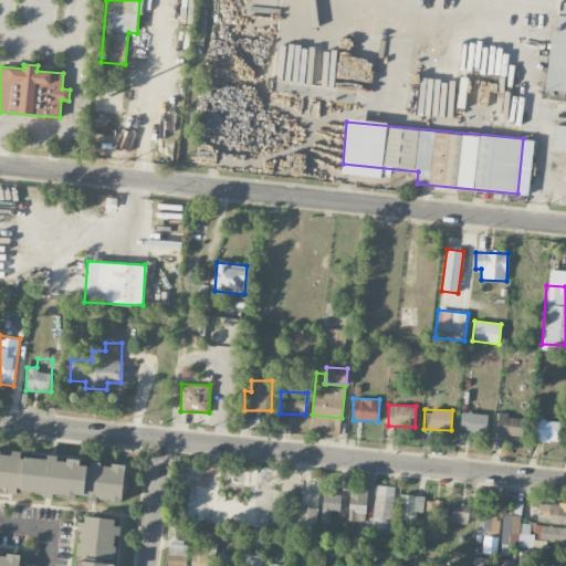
[(460,431),(486,432),(488,413),(461,412),(460,431)]
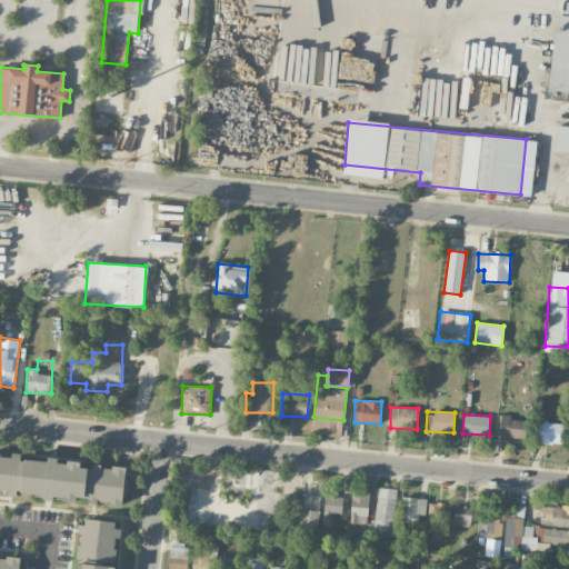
[(527,418),(499,418),(499,437),(526,438),(527,418)]
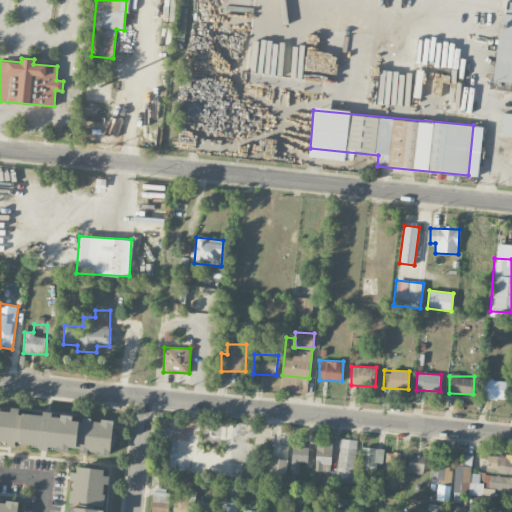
[(505,400),(505,380),(481,380),(481,399),(505,400)]
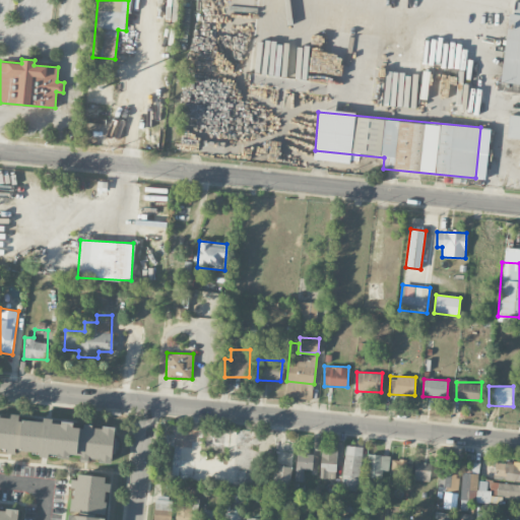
[(0,449),(0,414),(117,428),(113,462),(0,449)]
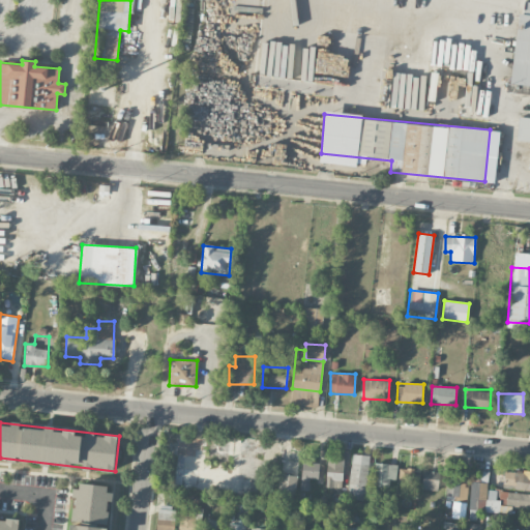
[(371,457),(353,453),(347,498),(364,500),(371,457)]
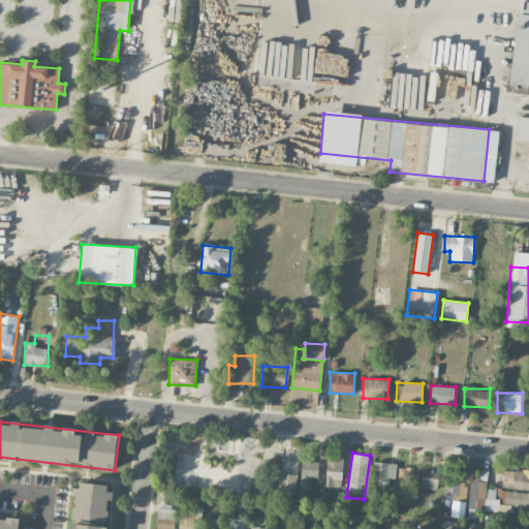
[(343,457),(327,457),(325,486),(342,487),(343,457)]
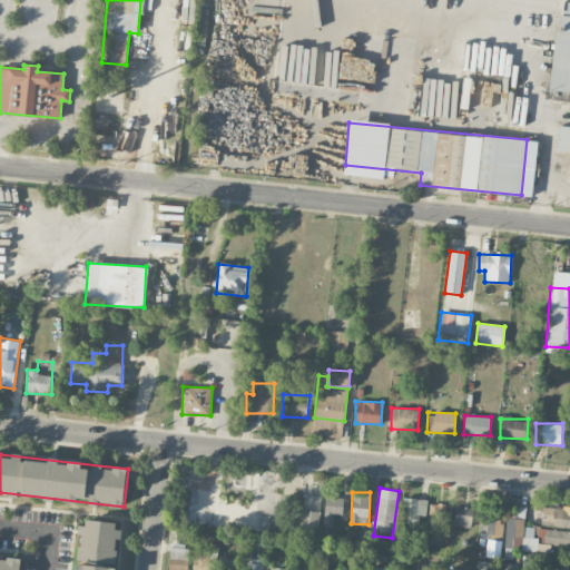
[(324,528),(333,528),(333,514),(343,516),(343,495),(325,494),(324,528)]
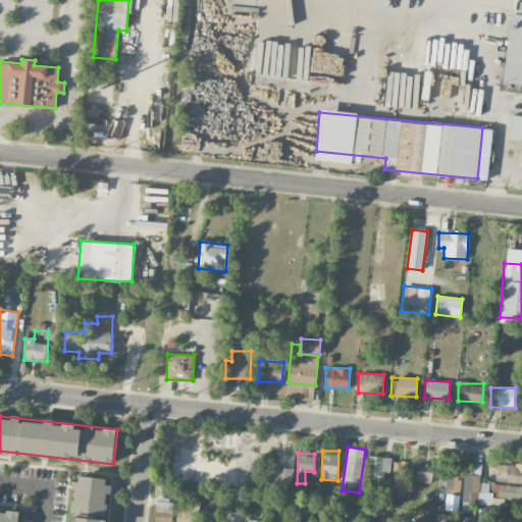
[(368,479),(386,480),(387,457),(369,456),(368,479)]
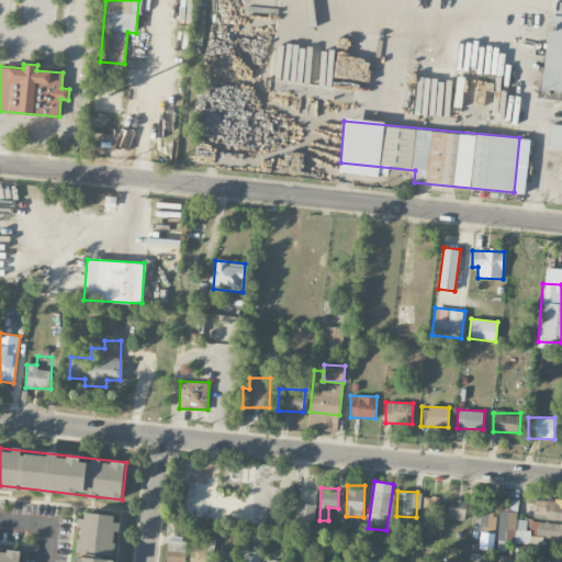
[(446,503),(439,503),(439,497),(424,496),(422,524),(431,525),(433,514),(445,515),(446,503)]
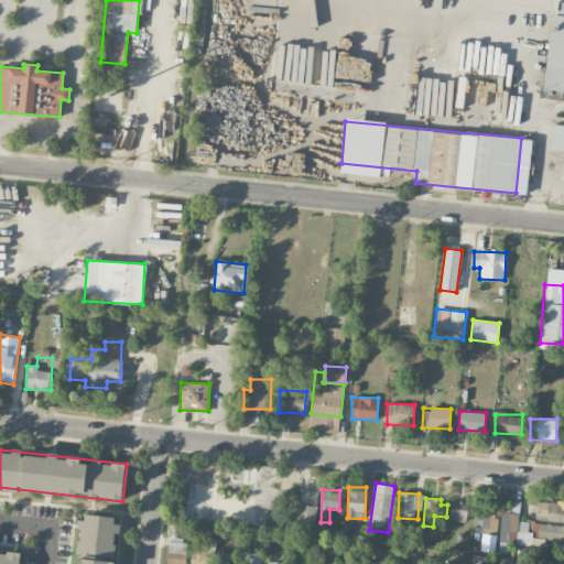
[(448,518),(466,520),(468,502),(451,500),(448,518)]
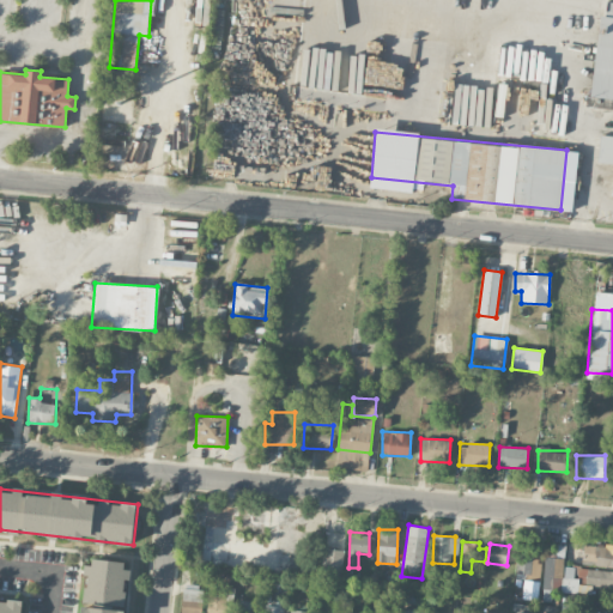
[(612,547),(583,547),(582,565),(612,566),(612,547)]
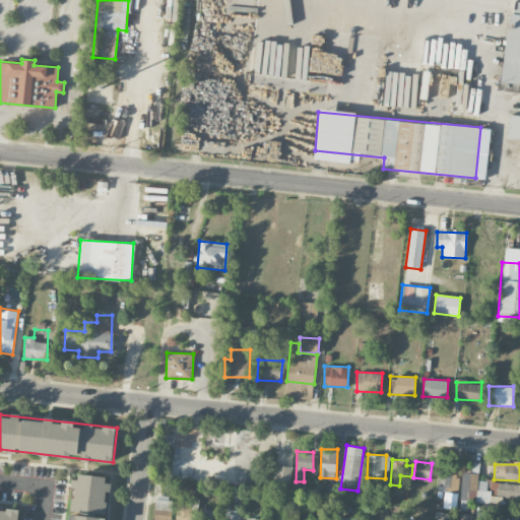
[(290,490),(291,466),(273,466),(273,490),(290,490)]
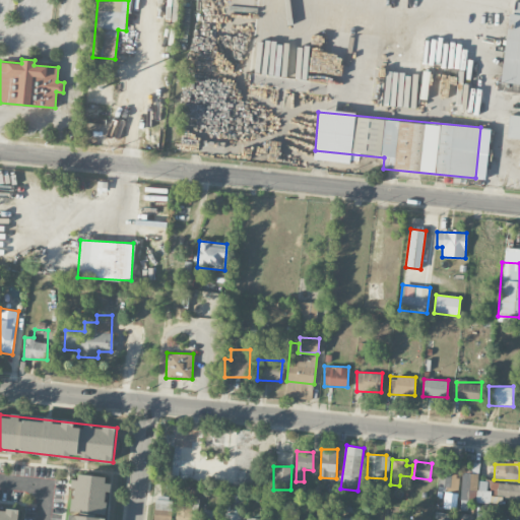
[(460,510),(474,510),(476,473),(461,472),(460,510)]
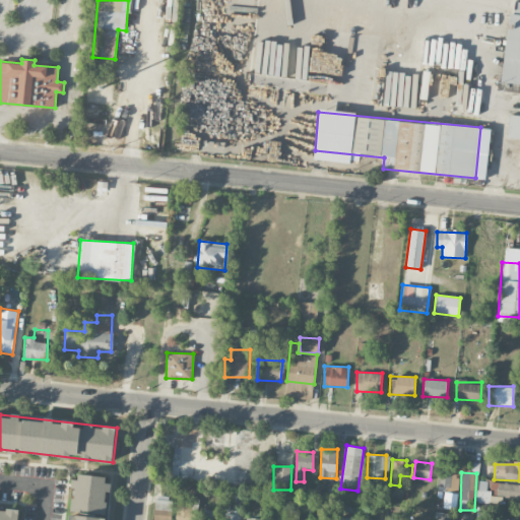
[(67,519),(73,473),(109,477),(104,519),(67,519)]
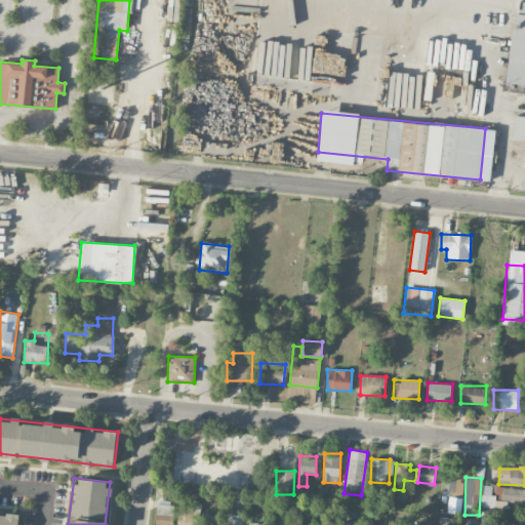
[(524,488),(494,486),(483,485),(481,507),(506,509),(507,502),(524,503),(524,488)]
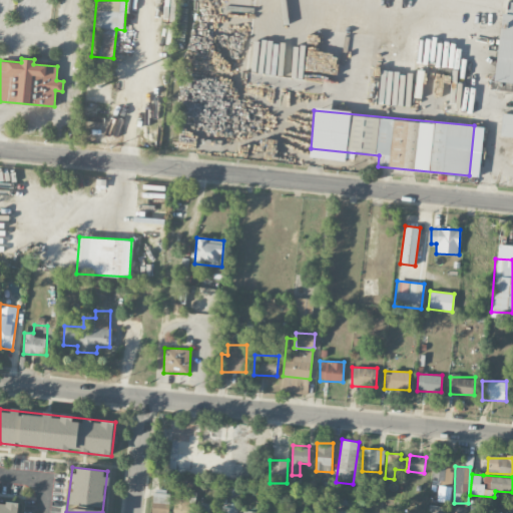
[(195,492),(174,491),(172,512),(188,512),(189,512),(194,512),(195,492)]
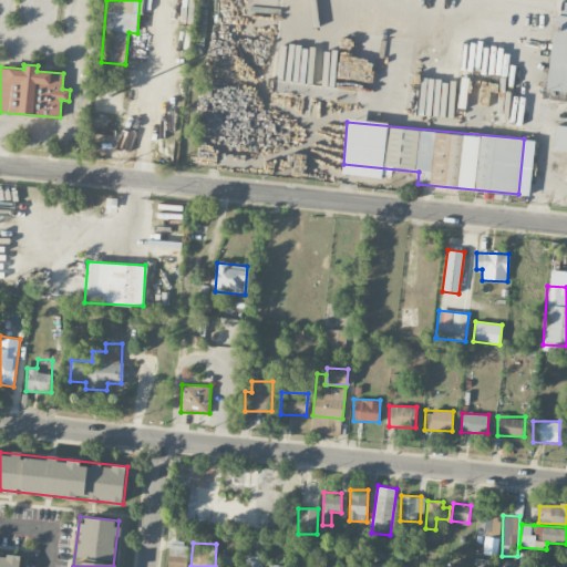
[(186,566),(187,545),(169,544),(168,566),(186,566)]
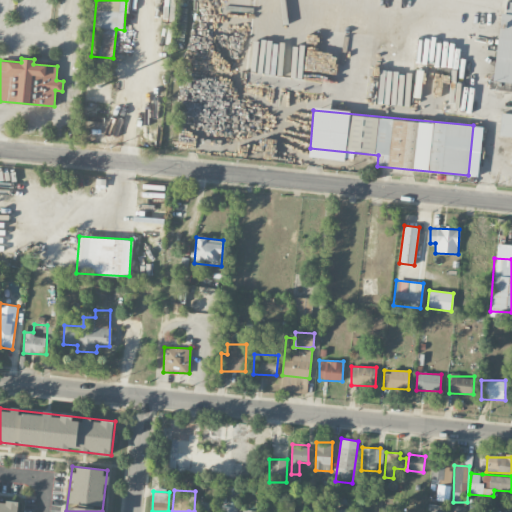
[(0,511),(0,498),(19,501),(17,511),(0,511)]
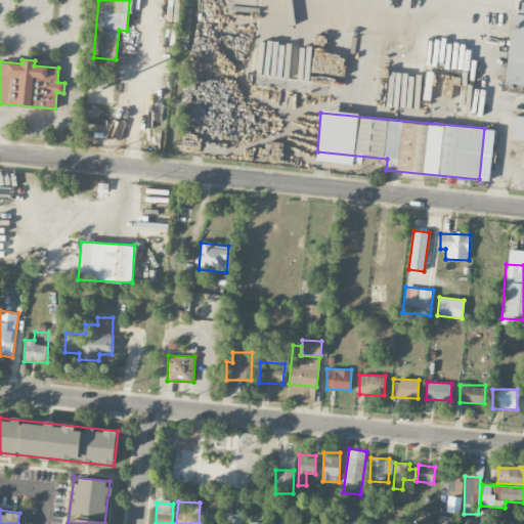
[(226,517),(225,523),(242,523),(243,513),(234,512),(234,518),(226,517)]
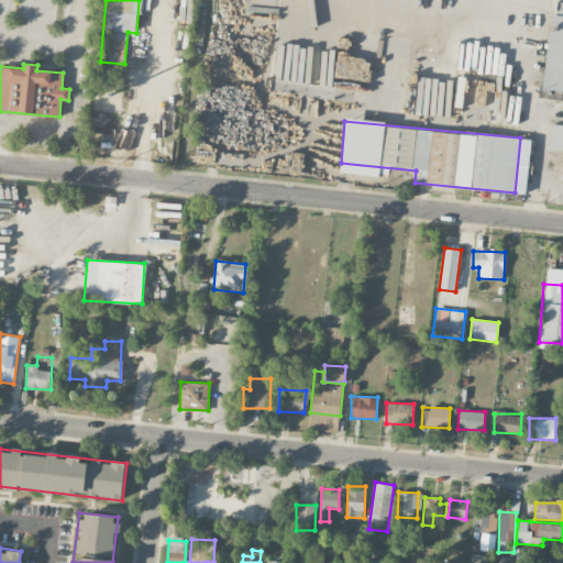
[(216,562),(231,562),(232,552),(217,552),(216,562)]
